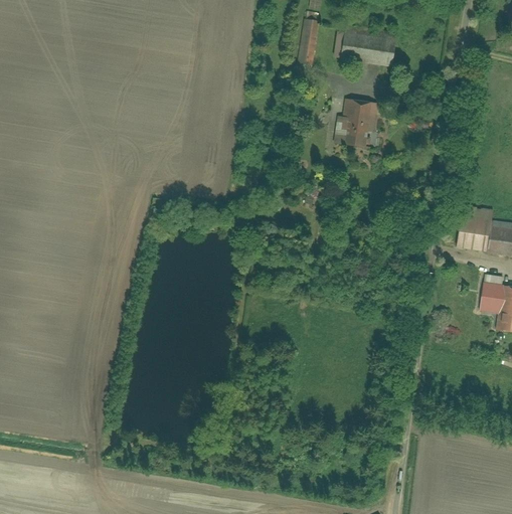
[(326,9),(328,0),(315,0),(314,7),(326,9)]
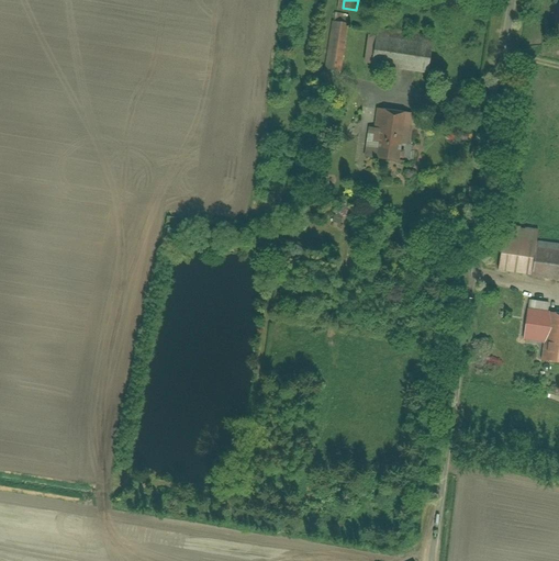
[(350,23),(335,20),(327,69),(342,71),(350,23)]
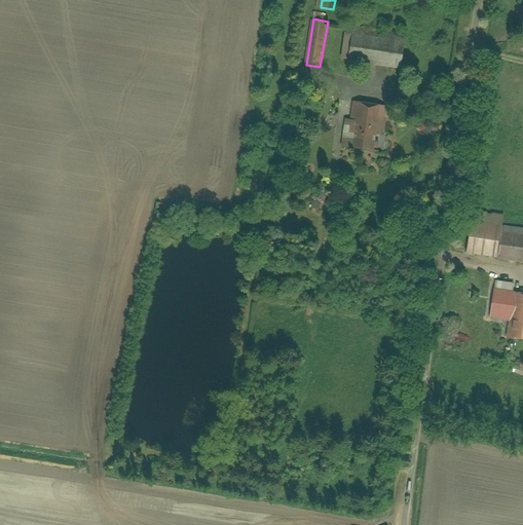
[(401,67),(406,32),(355,26),(349,61),(401,67)]
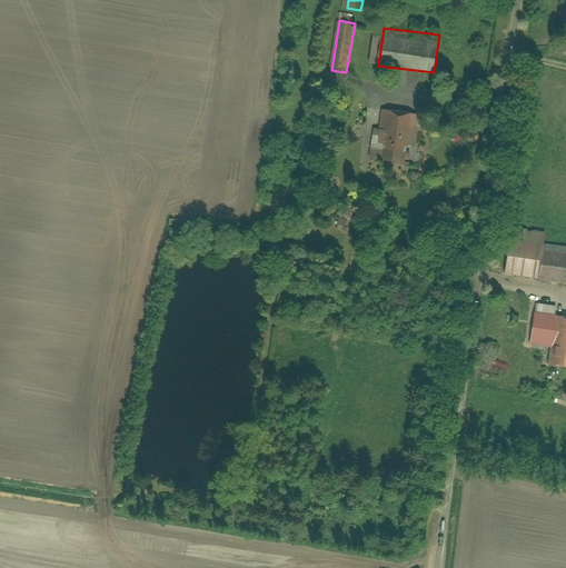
[(417,112),(383,108),(380,129),(375,128),(371,158),(404,161),(406,143),(414,145),(417,112)]
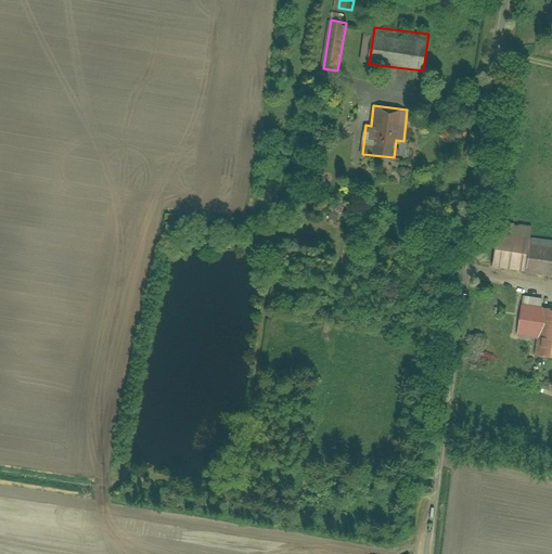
[(491,267),(524,271),(528,237),(529,226),(497,221),(491,267)]
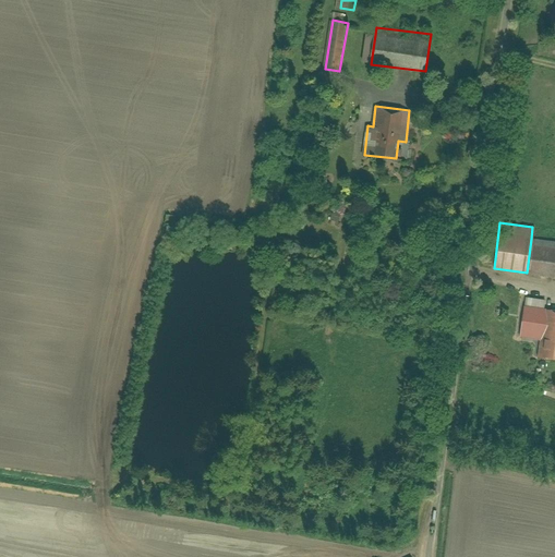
[(554,241),(531,239),(527,273),(554,276),(554,241)]
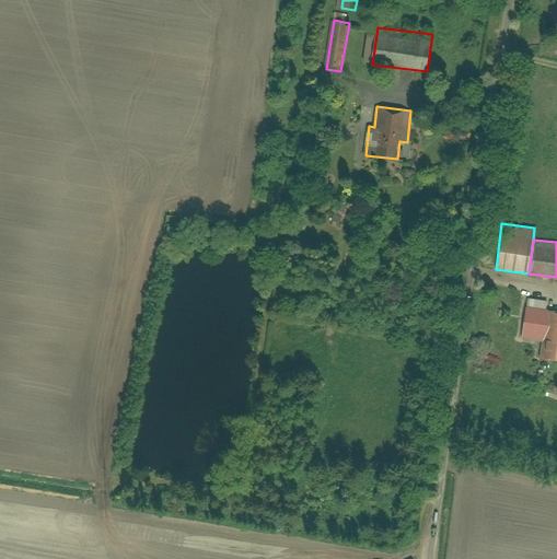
[(542,342),(546,311),(547,302),(528,300),(523,340),(542,342)]
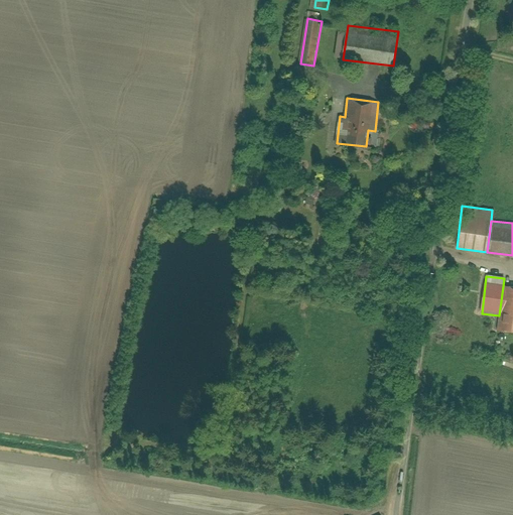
[(499,315),(498,330),(512,332),(512,287),(503,286),(499,315)]
